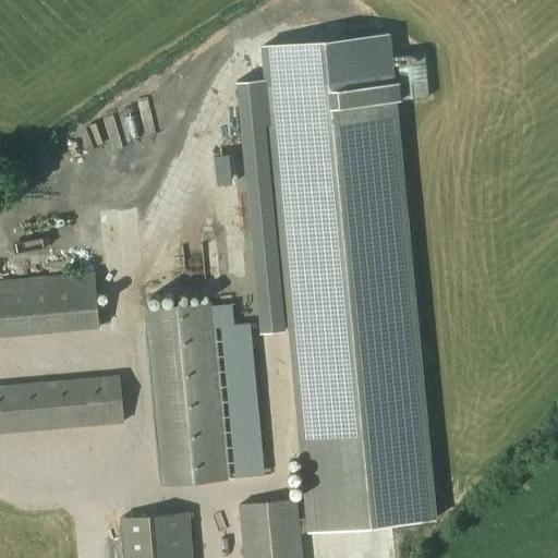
[(392,73),(265,86),(306,532),(434,519),(392,73)]
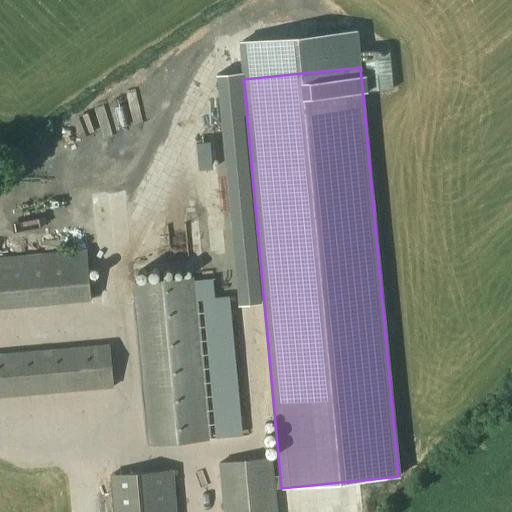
[(0,308),(91,300),(87,252),(0,259),(0,308)]
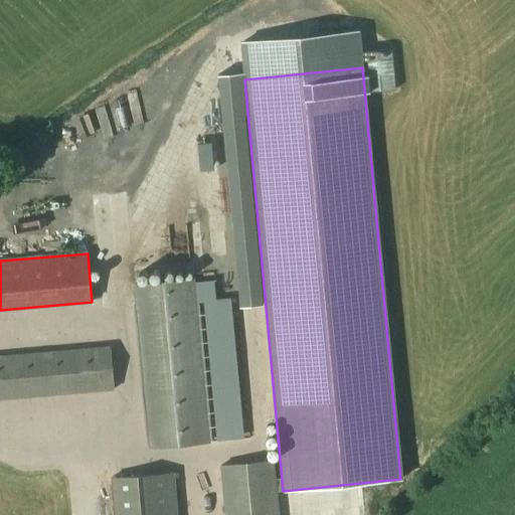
[(193,281),(133,287),(149,450),(209,444),(193,281)]
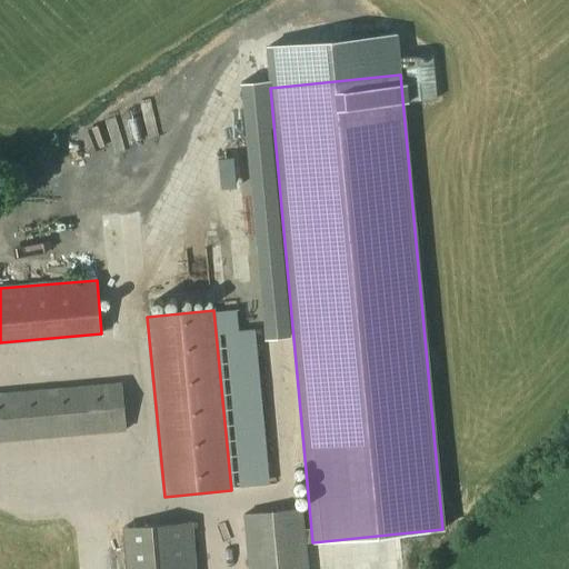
[(0,445),(126,433),(121,385),(0,395),(0,445)]
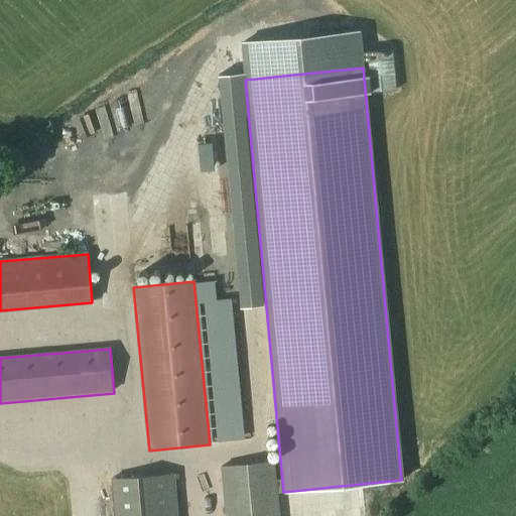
[(276,515),(271,464),(218,469),(222,515),(276,515)]
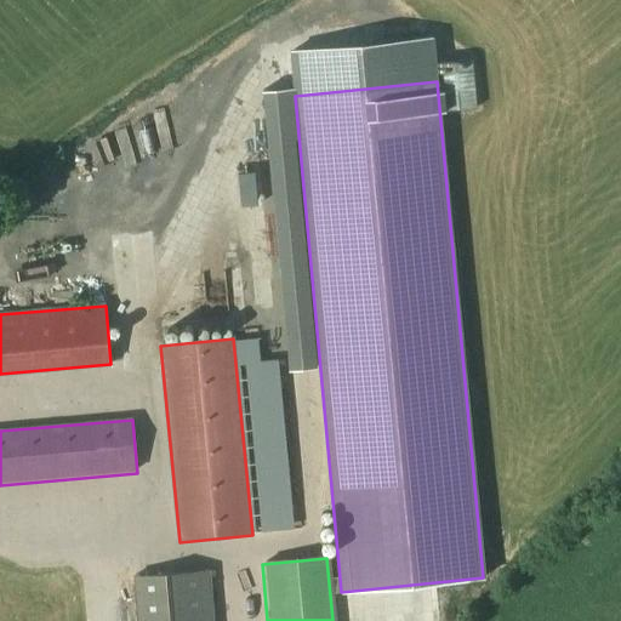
[(212,620),(209,571),(134,577),(136,620),(212,620)]
